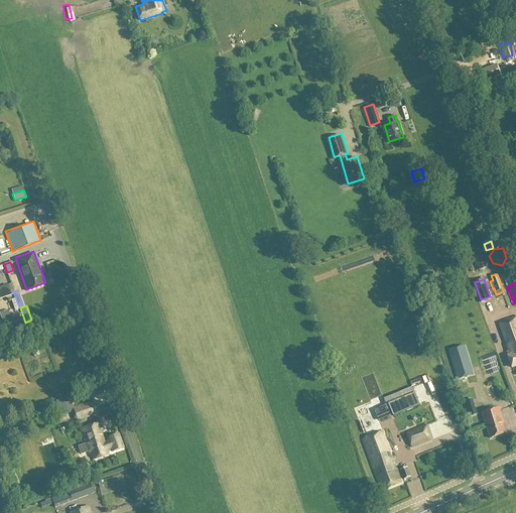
[(510,351),(508,351),(509,355),(508,355),(513,367),(515,366),(515,314),(499,321),(510,351)]
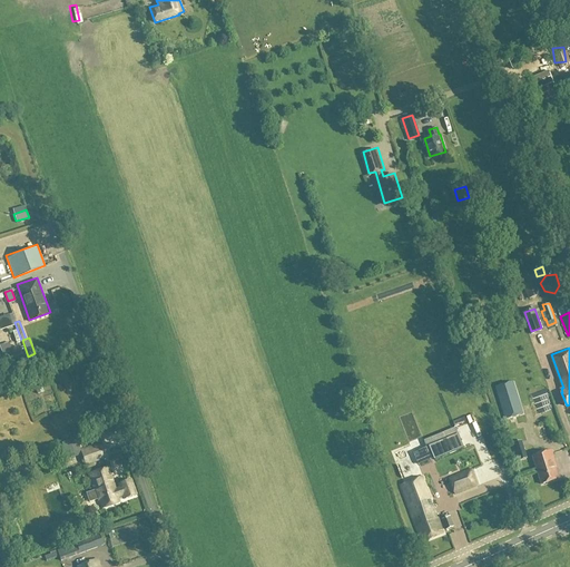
[(7,367),(25,360),(21,350),(3,357),(7,367)]
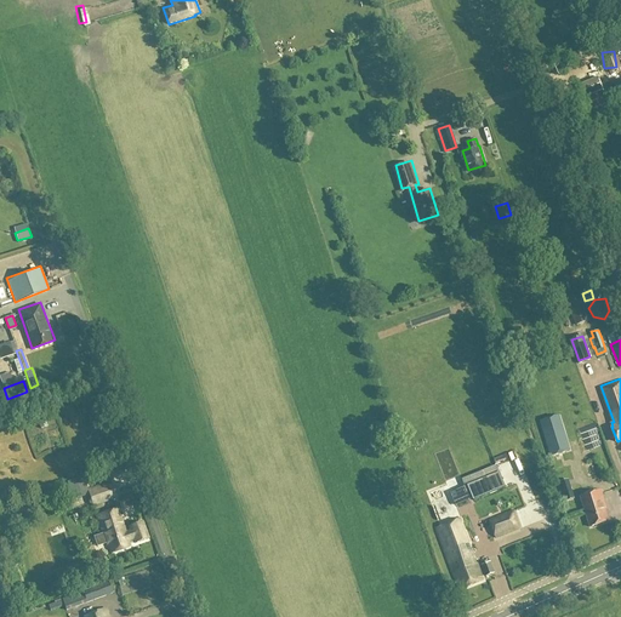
[(559,415),(539,421),(550,455),(570,449),(559,415)]
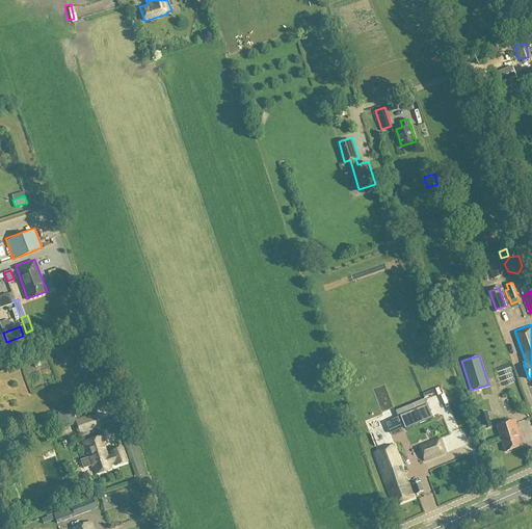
[(428,404),(401,416),(405,427),(432,416),(428,404)]
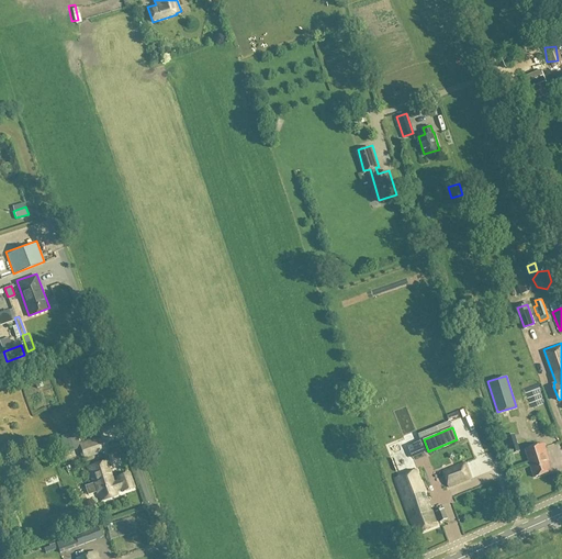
[(506,446),(518,442),(514,432),(503,435),(506,446)]
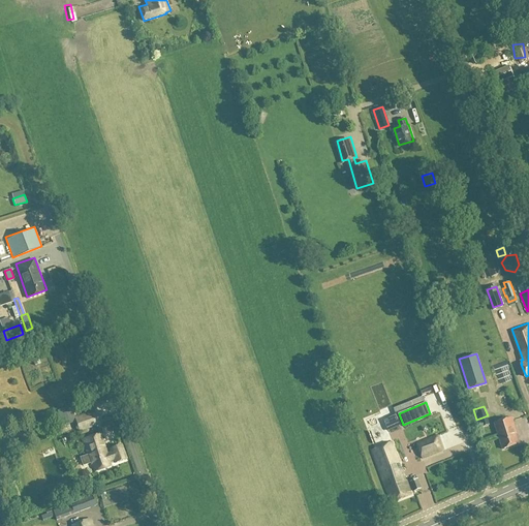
[(94,411),(75,418),(79,429),(98,423),(94,411)]
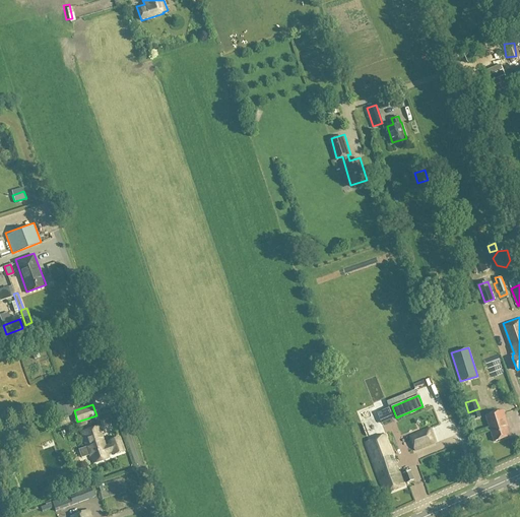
[(38,412),(31,414),(34,419),(40,416),(53,410),(52,407),(38,413),(38,412)]
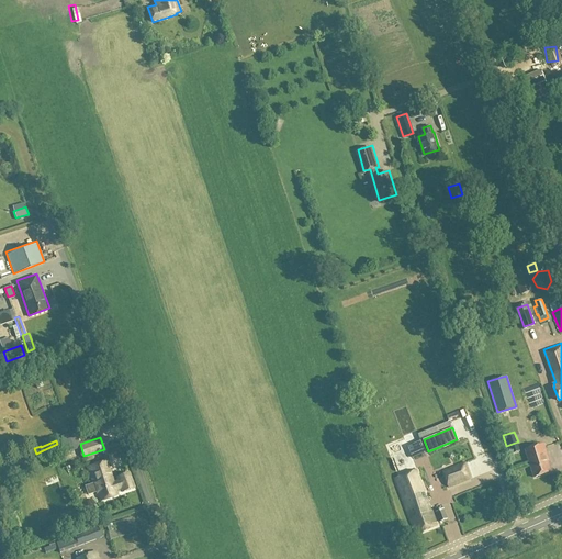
[(419,457),(418,440),(405,442),(406,458),(419,457)]
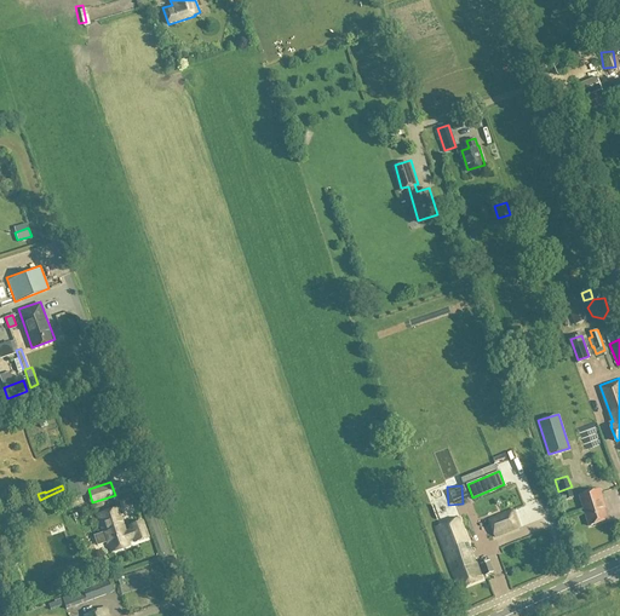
[(600,489),(580,495),(589,523),(608,518),(602,499),(603,499),(600,489)]
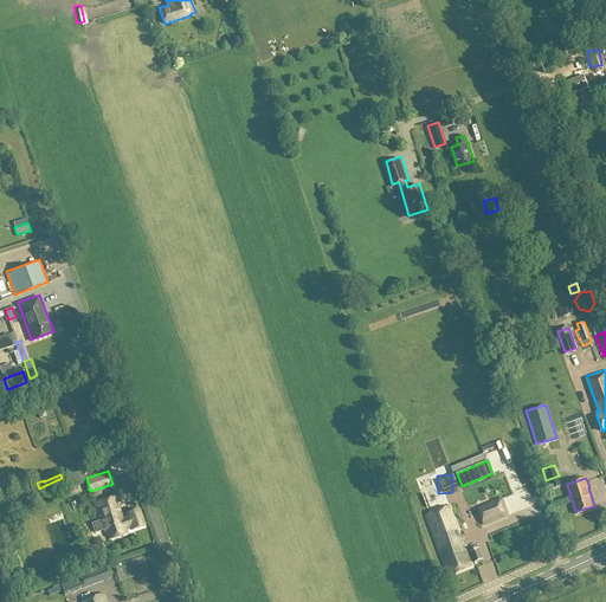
[(66,486),(69,494),(82,490),(78,481),(66,486)]
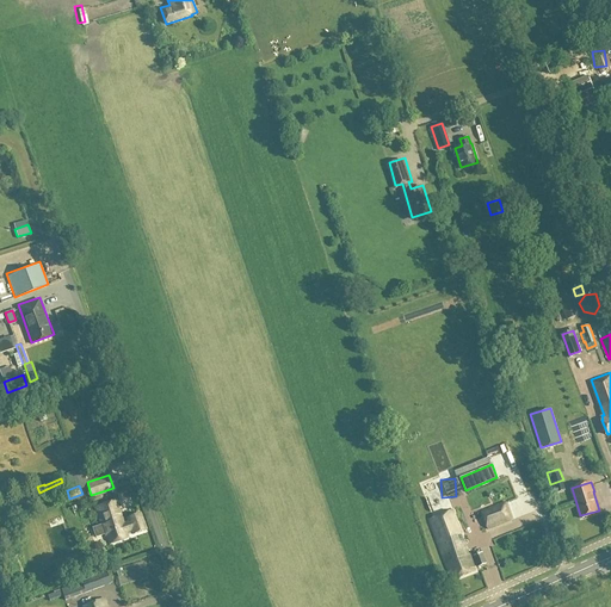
[(129,520),(123,522),(116,500),(97,506),(109,543),(128,537),(127,531),(131,530),(129,520)]
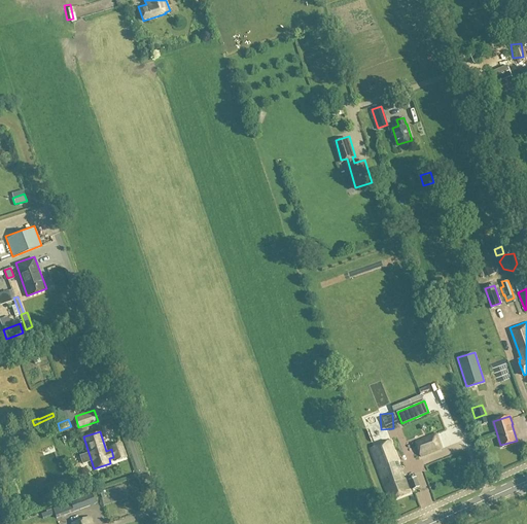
[(415,441),(420,455),(441,447),(435,433),(415,441)]
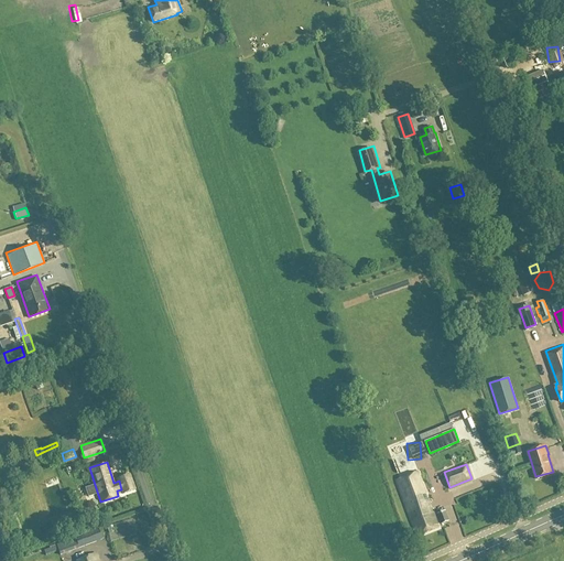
[(419,471),(397,478),(416,533),(438,526),(419,471)]
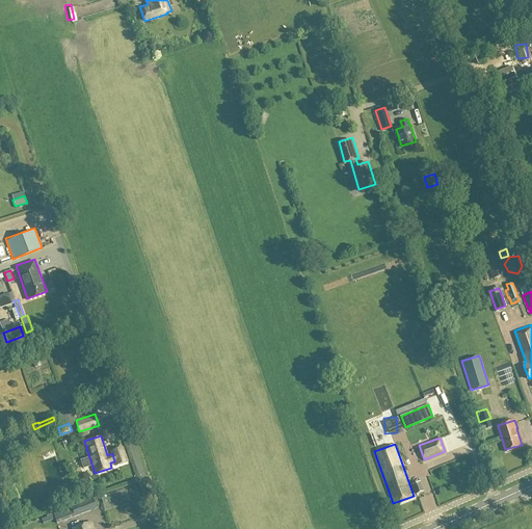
[(110,449),(112,453),(114,461),(115,465),(127,460),(122,446),(110,449)]
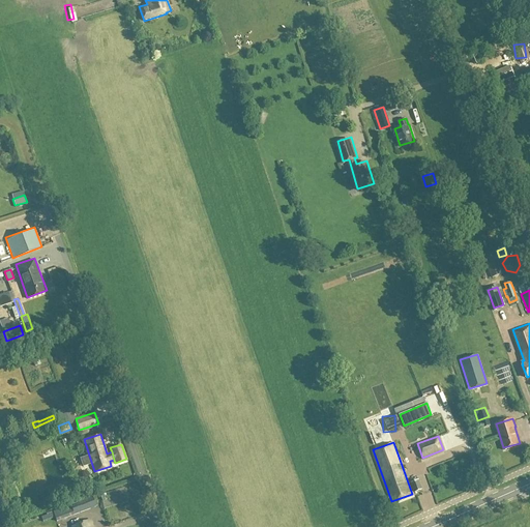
[(411,480),(414,491),(421,488),(418,478),(411,480)]
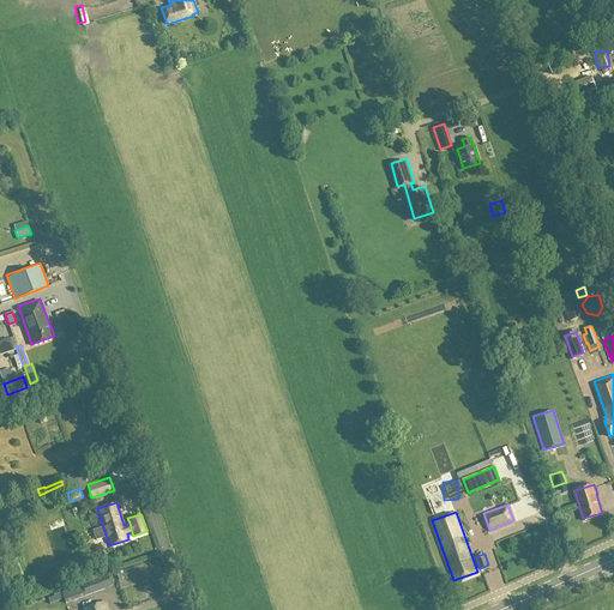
[(108,574),(61,590),(65,599),(110,584),(108,574)]
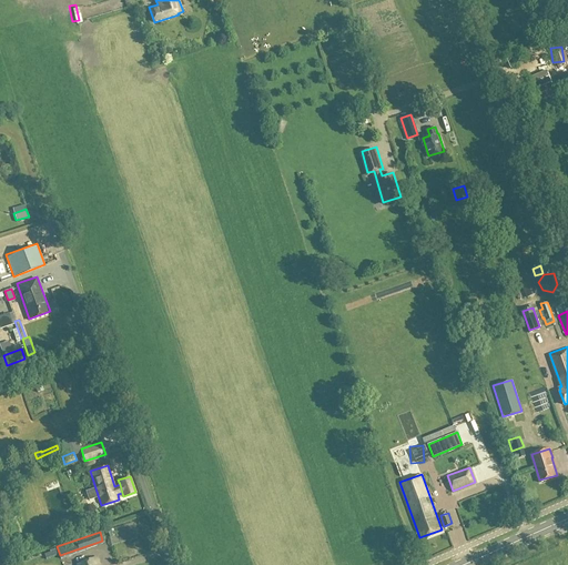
[(100,564),(97,555),(77,563),(77,564),(100,564)]
